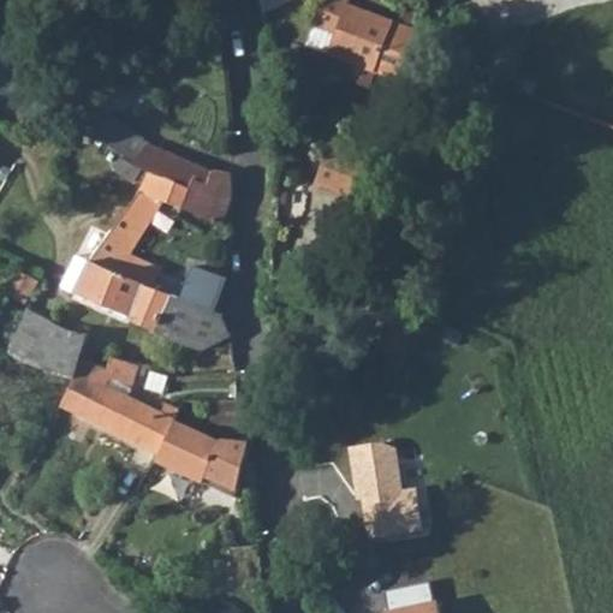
[(314,0),(307,22),(329,31),(321,52),(392,81),(410,33),(343,5),(344,0),(314,0)]
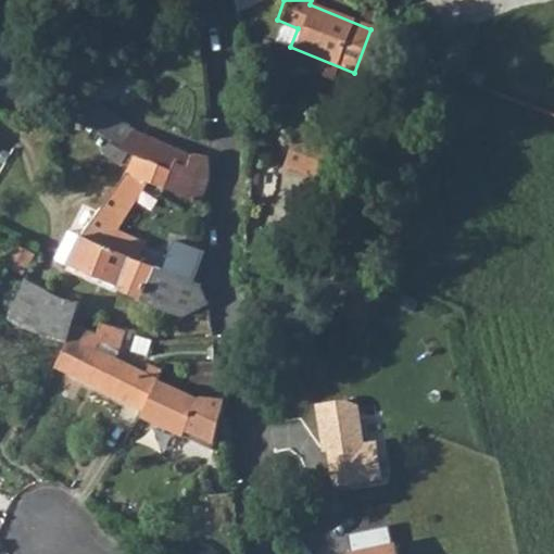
[(72,97),(62,101),(118,148),(130,153),(167,170),(161,186),(197,201),(206,178),(204,155),(191,153),(187,158),(137,131),(130,129),(99,104),(97,106),(80,92),(76,95),(72,97)]
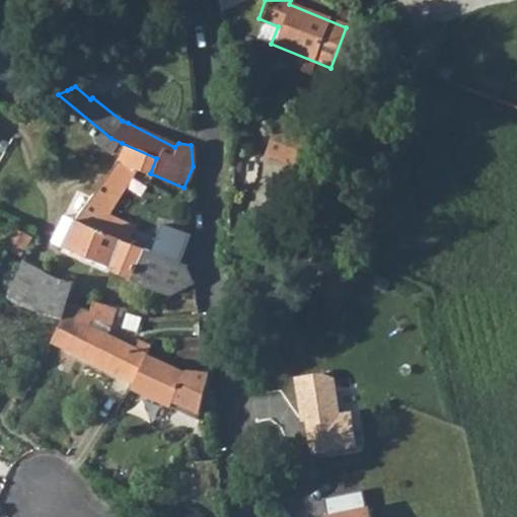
[(265,154),(293,165),(303,140),(275,129),(265,154)]
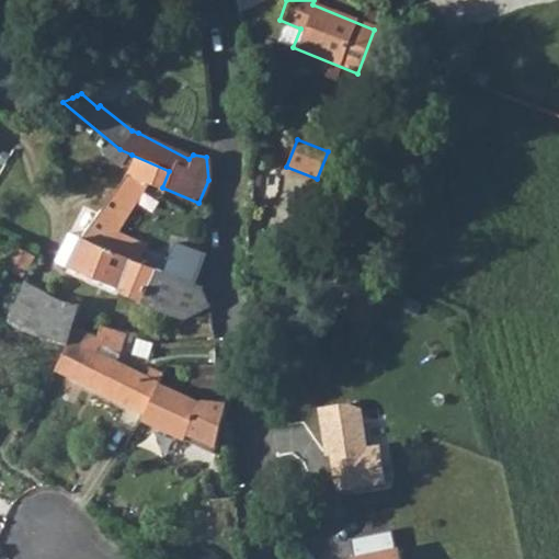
[(128,163),(120,179),(124,182),(129,173),(162,187),(169,171),(132,155),(128,163)]
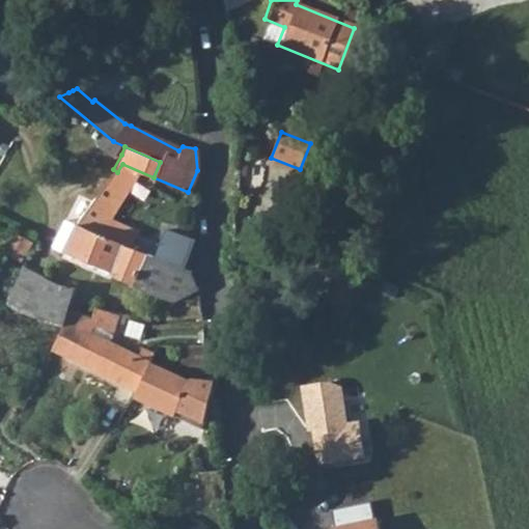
[(87,206),(76,223),(117,242),(121,230),(100,220),(103,215),(87,206)]
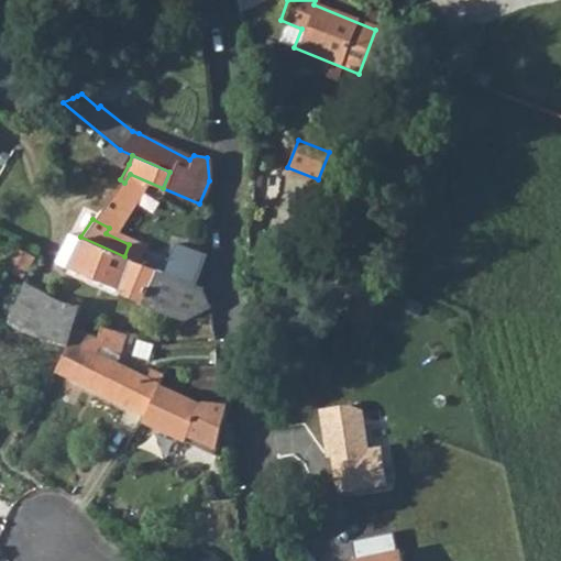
[(55,257),(67,264),(80,237),(68,230),(55,257)]
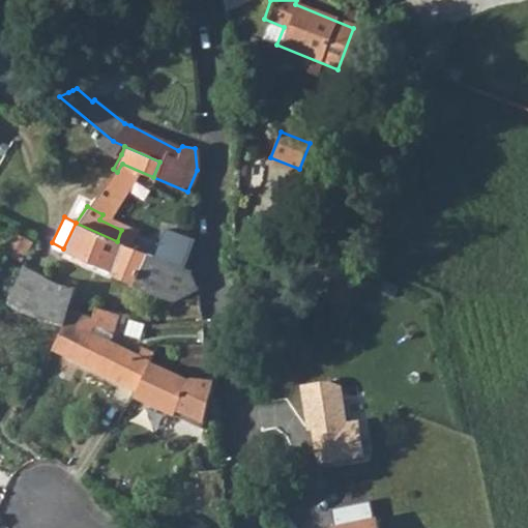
[(63,248),(110,271),(121,243),(117,241),(76,223),(63,248)]
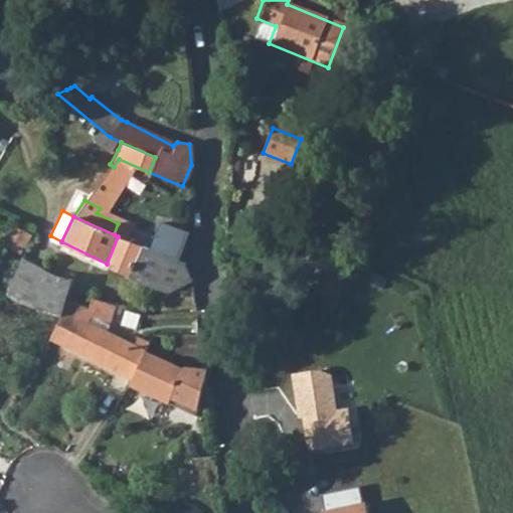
[(107,264),(106,267),(129,279),(143,247),(118,236),(107,264)]
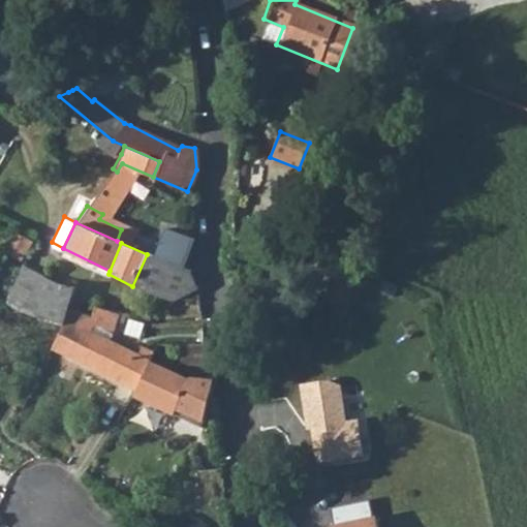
[(166,246),(163,261),(186,272),(191,272),(192,251),(166,246)]
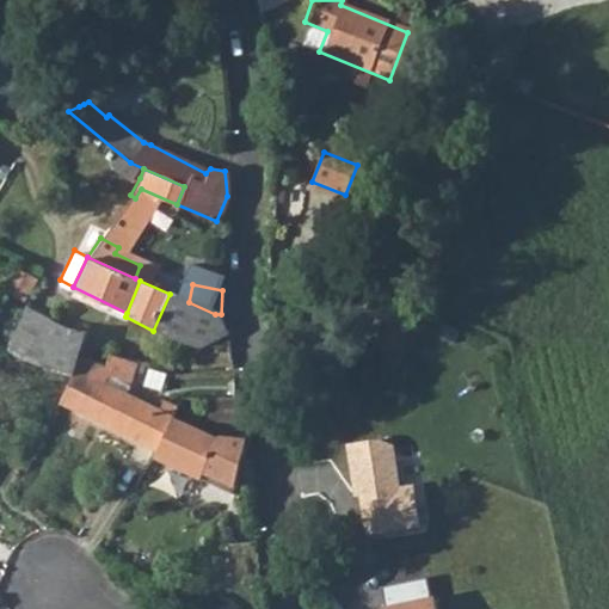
[(170,294),(153,331),(174,340),(197,346),(225,332),(221,324),(215,315),(215,314),(189,302),(170,294)]
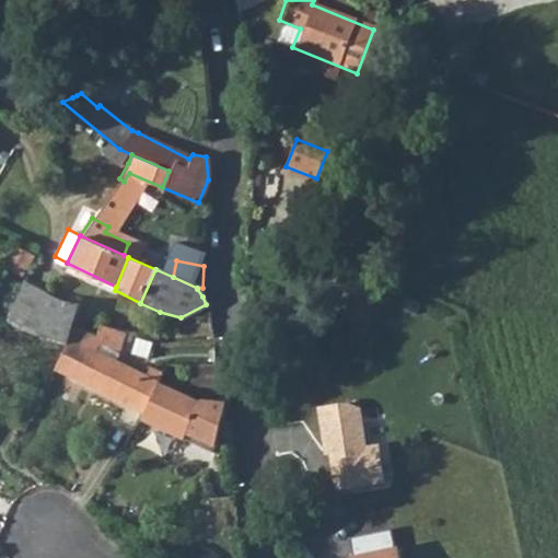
[(38,290),(22,328),(38,336),(38,337),(60,348),(69,326),(76,303),(64,300),(56,298),(38,290)]
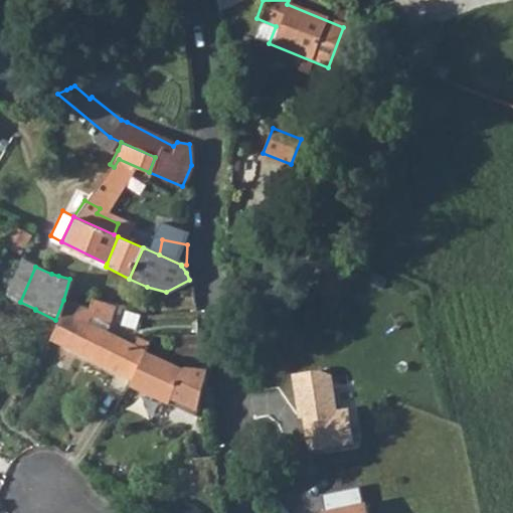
[(92,296),(88,308),(90,308),(111,315),(115,304),(92,296)]
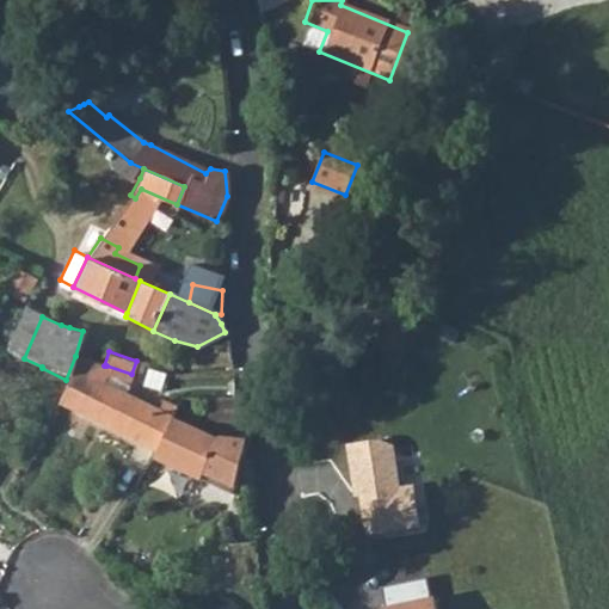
[(66,380),(56,399),(136,441),(151,448),(166,420),(98,387),(102,377),(99,376),(104,365),(75,356),(66,380)]
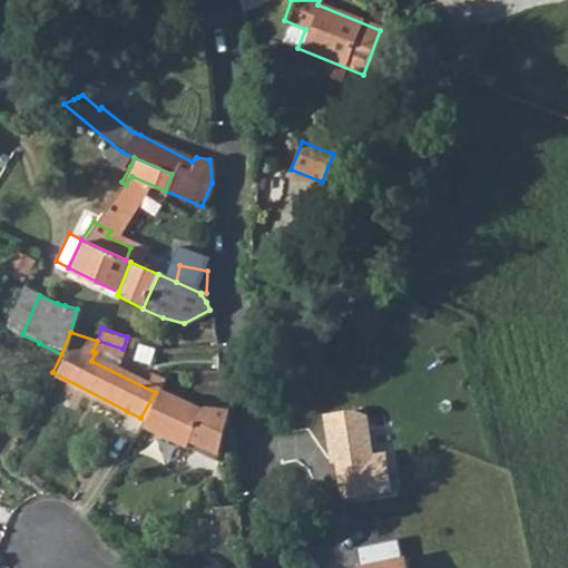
[(150,338),(148,343),(158,348),(160,341),(150,338)]
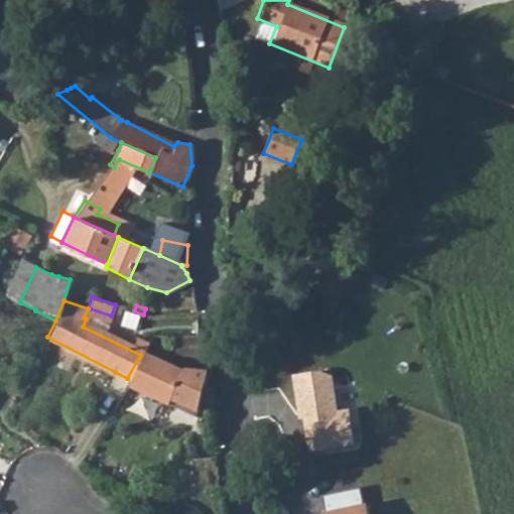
[(174,335),(173,354),(203,355),(203,335),(174,335)]
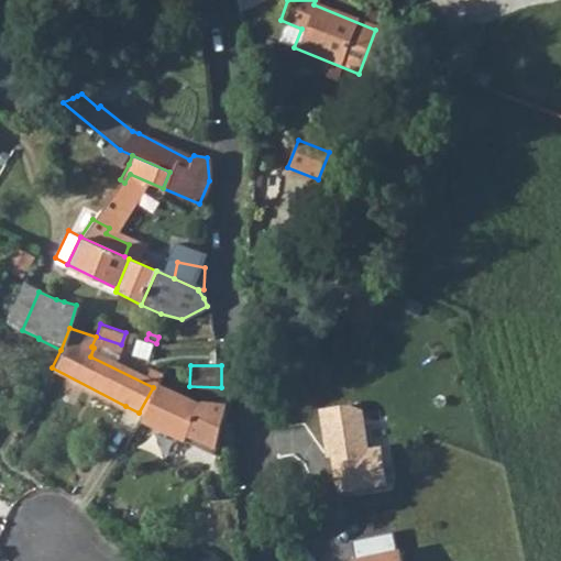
[(139,413),(135,419),(172,439),(213,463),(227,404),(222,405),(210,406),(195,407),(153,387),(139,413)]
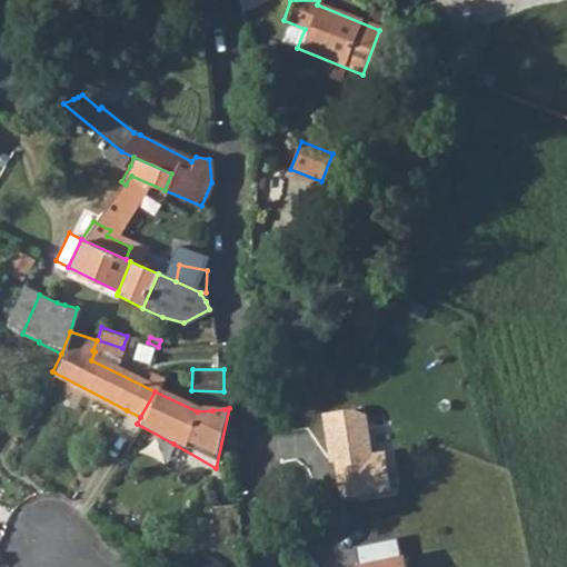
[(352,410),(321,416),(330,463),(336,461),(344,501),(390,494),(384,455),(370,453),(366,415),(352,410)]
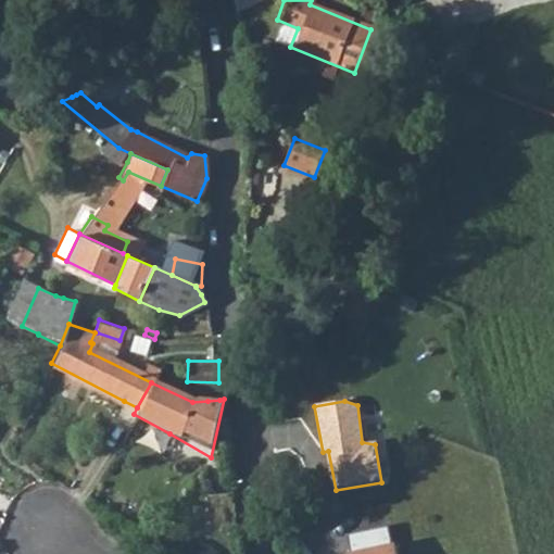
[(390,553),(390,549),(387,549),(382,529),(340,538),(343,553),(390,553)]
